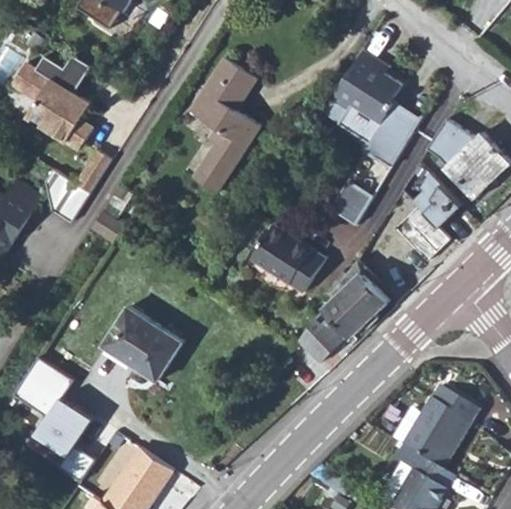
[(80,0),(75,7),(107,29),(125,40),(136,22),(108,0),(80,0)]
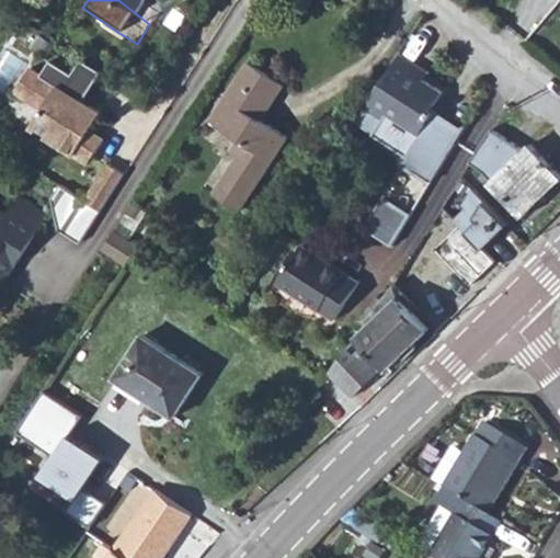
[(122,0),(135,9),(140,0),(122,0)]
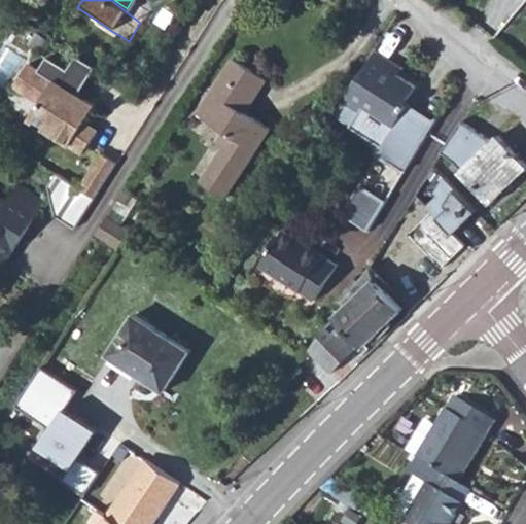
[(372,53),(371,55),(386,65),(383,69),(394,77),(398,70),(372,53)]
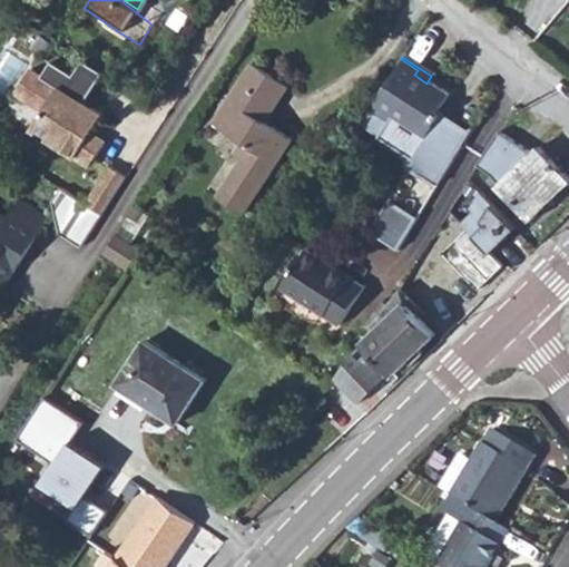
[(401,59),(366,110),(385,123),(375,138),(408,159),(414,150),(427,159),(419,172),(439,184),(469,136),(434,114),(445,96),(427,84),(414,75),(418,70),(401,59)]
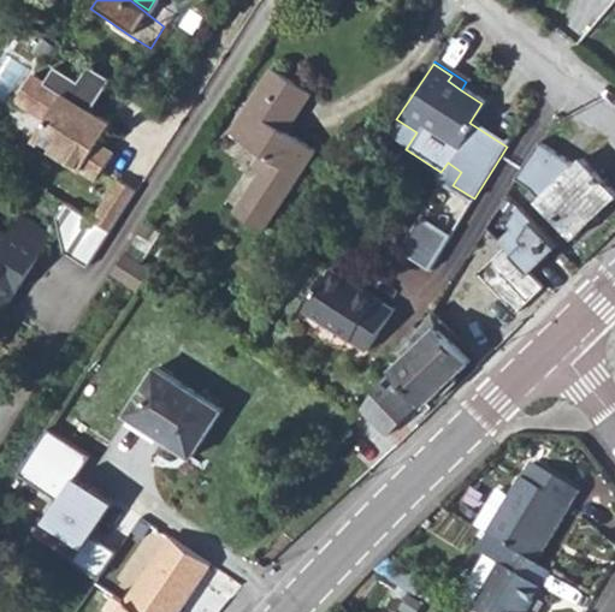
[(40,82),(31,77),(15,102),(45,122),(33,141),(95,182),(112,155),(96,146),(108,126),(86,112),(106,77),(84,65),(75,79),(51,66),(40,82)]
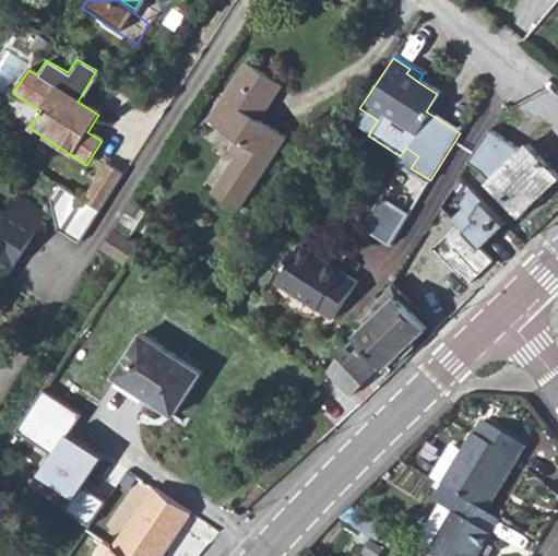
[(205,122),(212,128),(249,70),(242,66),(205,122)]
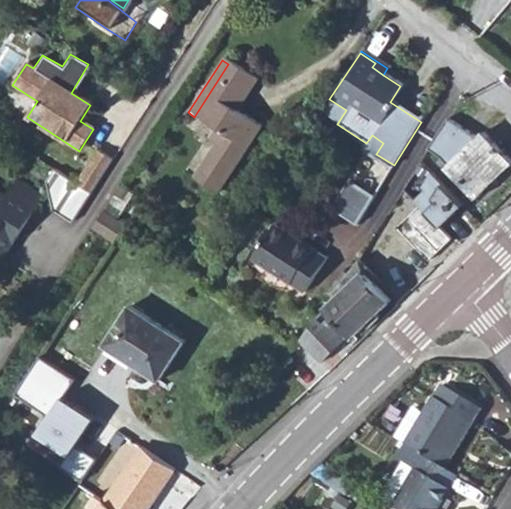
[(213,147),(192,182),(216,197),(259,130),(234,114),(220,105),(231,88),(245,97),(255,81),(228,64),(194,117),(215,130),(206,143),(213,147)]
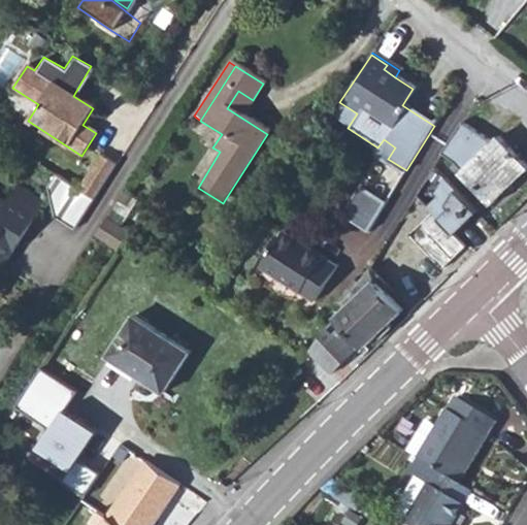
[(227,108),(241,118),(253,100),(238,91),(227,108)]
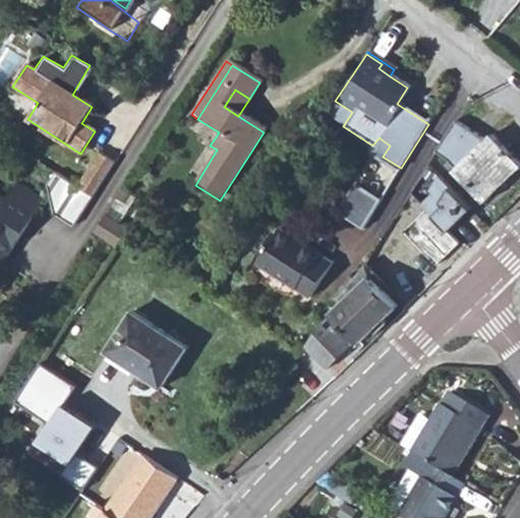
[(488,137),(457,116),(437,147),(451,156),(459,165),(488,137)]
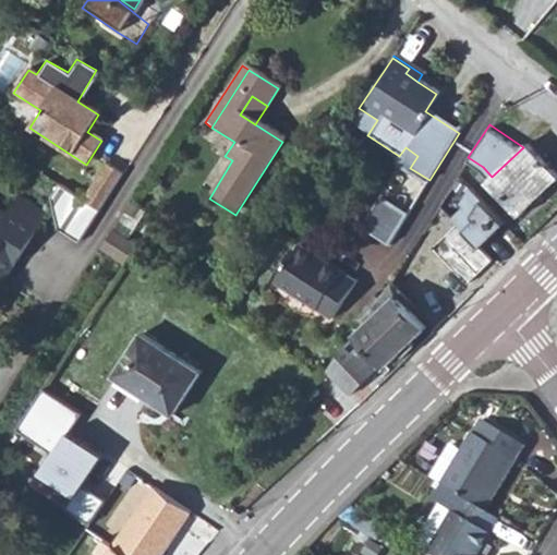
[(492,177),(491,179),(521,213),(528,207),(524,204),(551,176),(556,180),(556,178),(556,169),(530,141),(523,147),(492,177)]
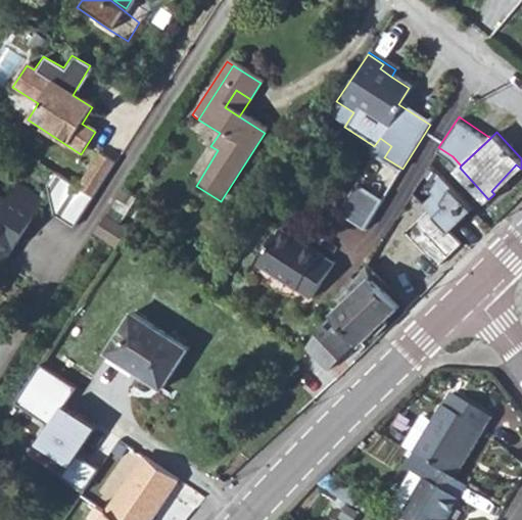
[(380,138),(374,146),(370,153),(400,173),(402,169),(384,157),(391,146),(380,138)]
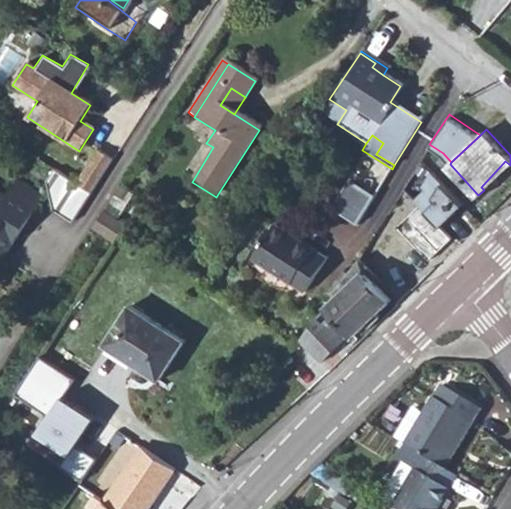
[(97,151),(74,184),(90,194),(111,160),(97,151)]
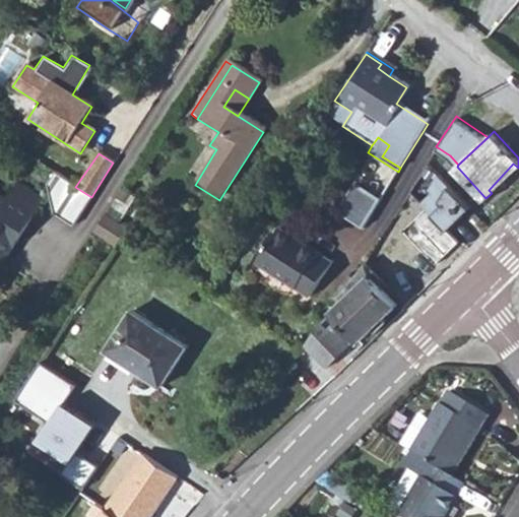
[(489,190),(492,193),(518,168),(513,164),(489,190)]
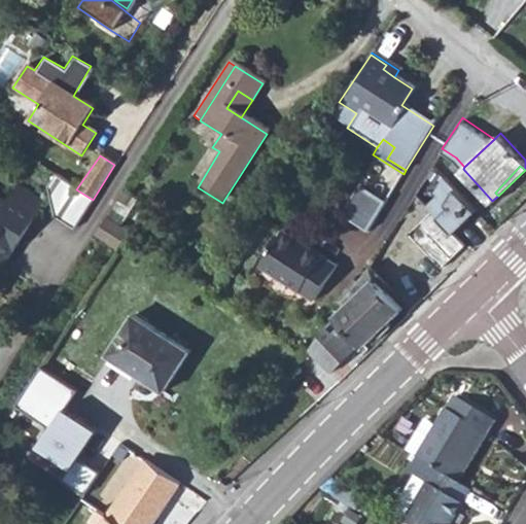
[(478,208),(445,174),(436,189),(440,193),(428,204),(432,208),(455,231),(478,208)]
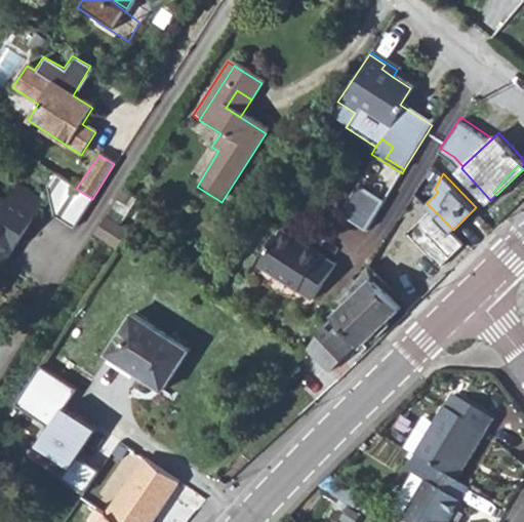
[(76,189),(56,175),(48,187),(58,193),(59,206),(53,216),(73,230),(92,199),(76,189)]
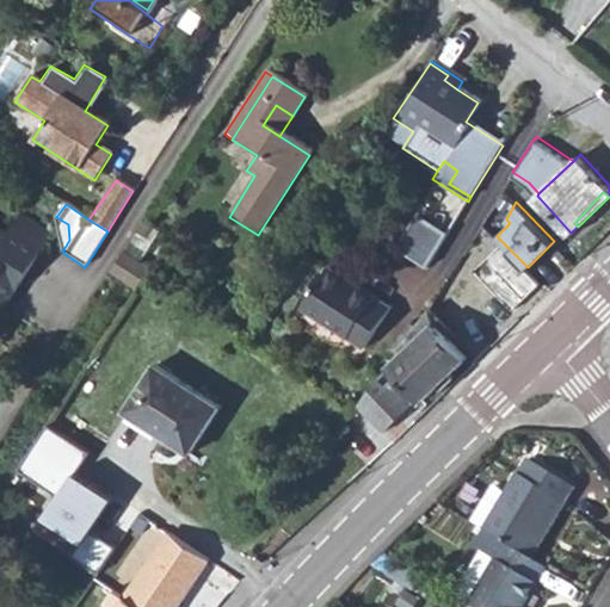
[(0,295),(7,299),(28,267),(30,268),(51,233),(18,211),(2,235),(0,233),(0,295)]
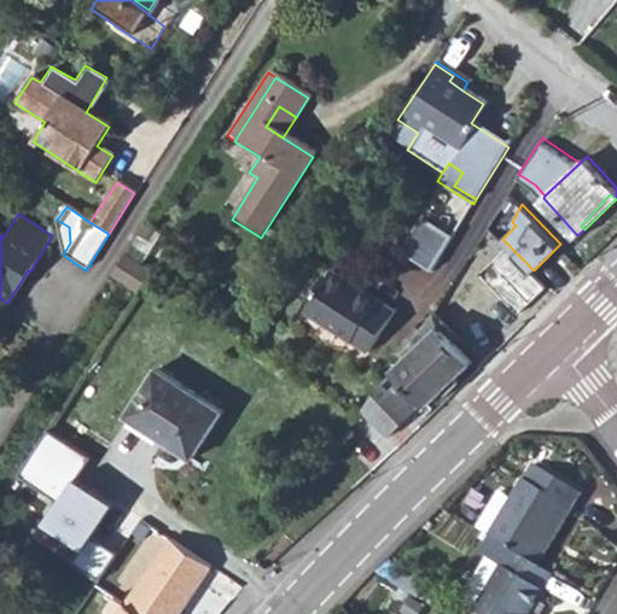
[(69,227),(57,220),(63,255),(70,243),(69,227)]
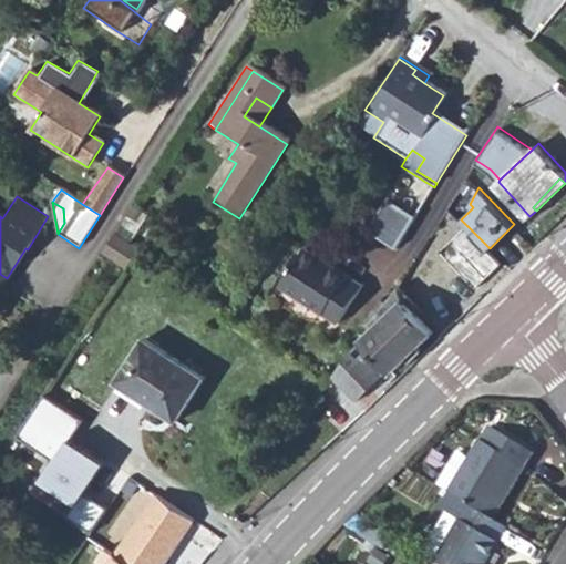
[(389,202),(371,232),(397,247),(415,217),(389,202)]
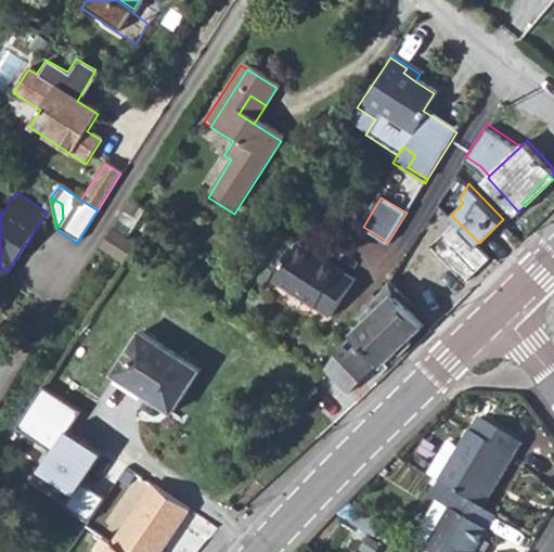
[(455,219),(429,242),(465,280),(491,255),(479,243),(455,219)]
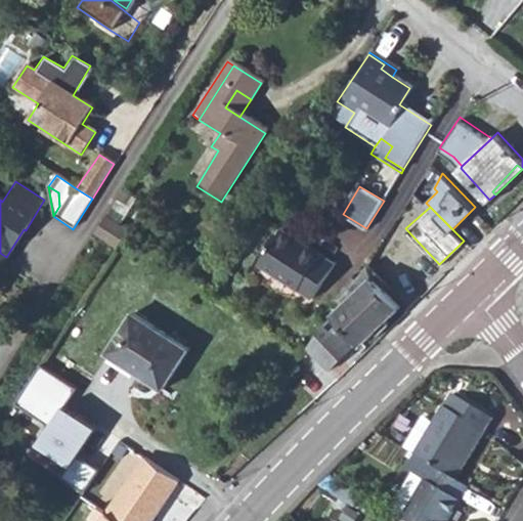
[(103,218),(93,235),(115,250),(126,233),(103,218)]
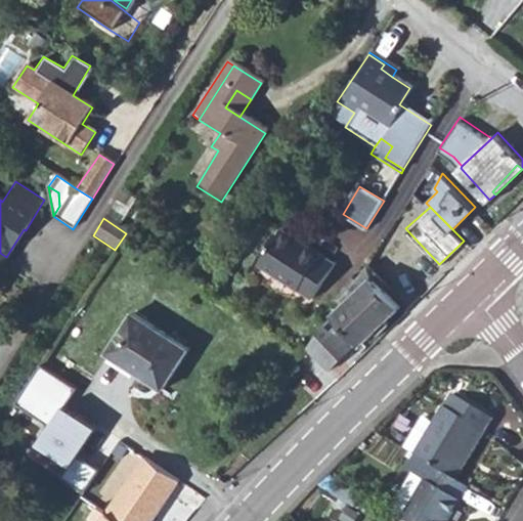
[(276,233),(257,270),(313,301),(333,264),(276,233)]
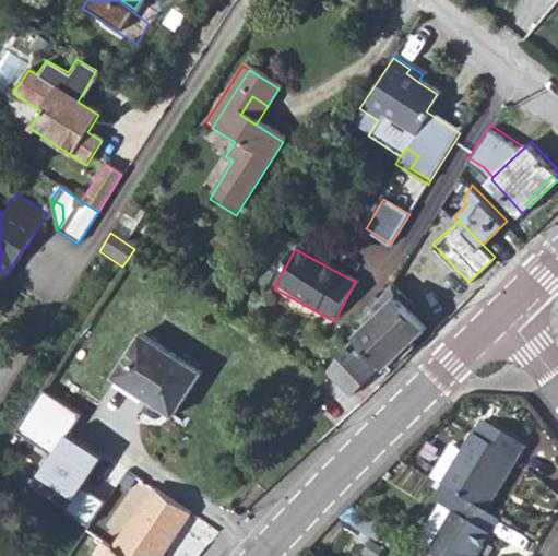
[(352,336),(327,373),(348,394),(374,370),(355,350),(364,342),(375,354),(371,357),(381,368),(392,359),(402,352),(405,352),(418,341),(415,336),(427,326),(402,302),(407,297),(393,282),(377,299),(382,306),(363,327),(352,336)]
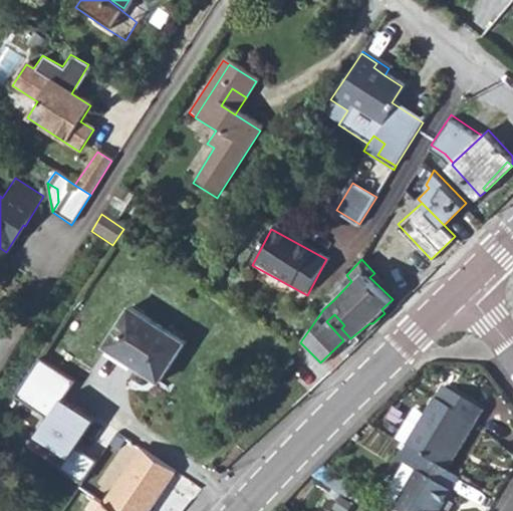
[(326,293),(333,300),(351,281),(346,275),(342,271),(326,293)]
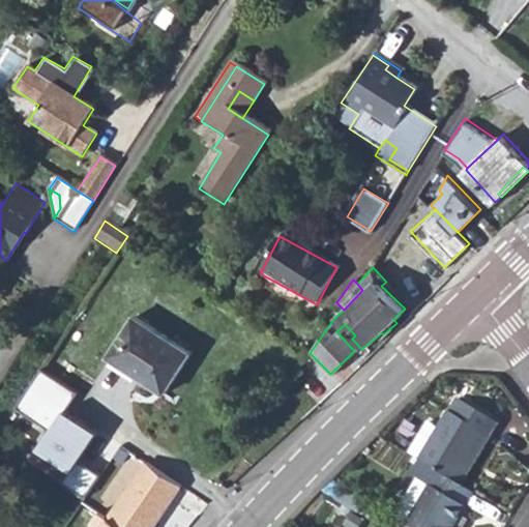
[(135,318),(110,357),(147,382),(146,385),(163,396),(190,354),(135,318)]
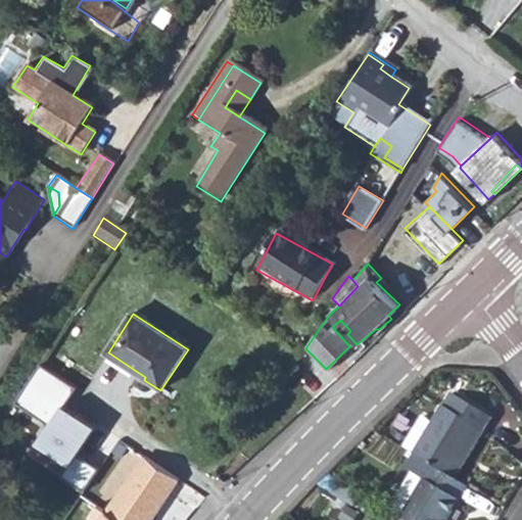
[(75,386),(38,366),(15,399),(48,422),(32,444),(63,468),(91,428),(58,408),(75,386)]
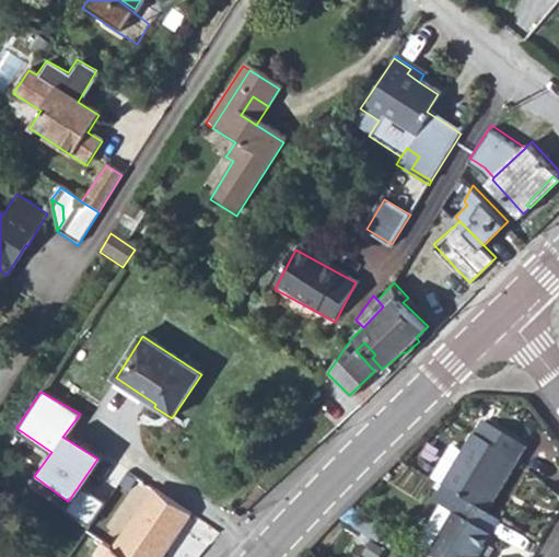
[(481,421),(473,436),(479,439),(487,426),(481,421)]
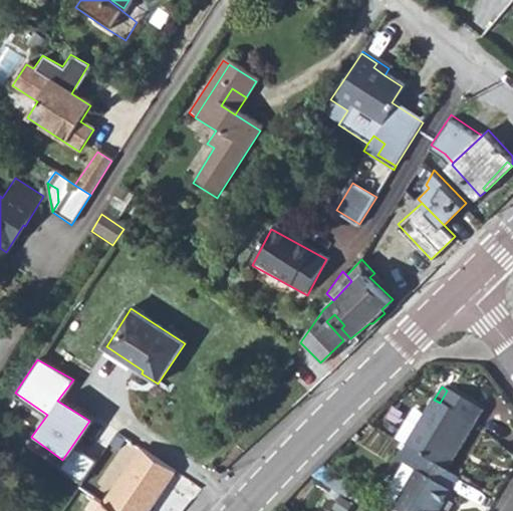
[(414,411),(396,441),(405,447),(445,471),(482,412),(447,391),(440,403),(434,400),(424,416),(414,411)]
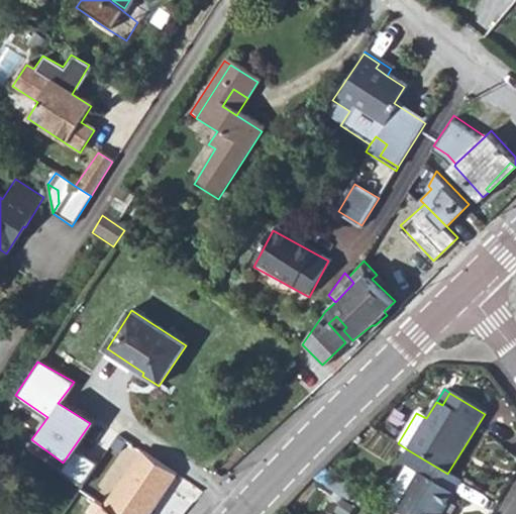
[(143,513),(173,472),(138,449),(94,513),(143,513)]
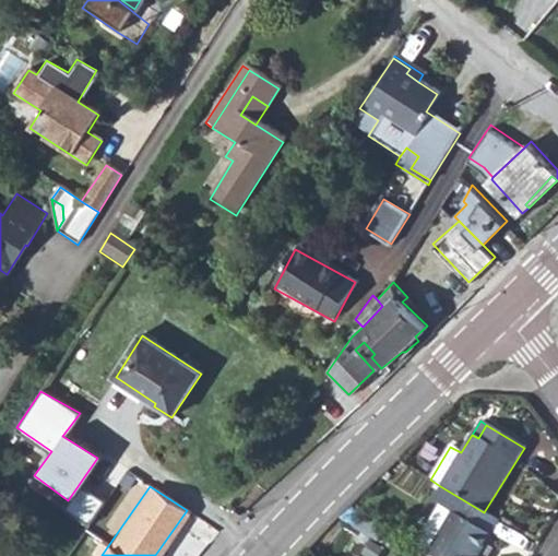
[(484,512),(440,486),(431,501),(437,505),(416,539),(418,545),(427,551),(427,554),(430,555),(476,555),(489,536),(487,534),(495,520),(484,512)]
